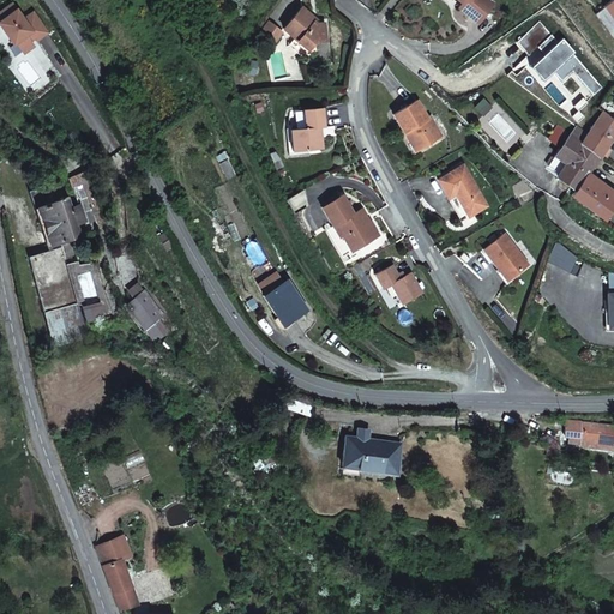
[(476,29),(492,10),(480,0),(441,0),(443,1),(451,8),(456,2),(463,8),(457,14),(476,29)]
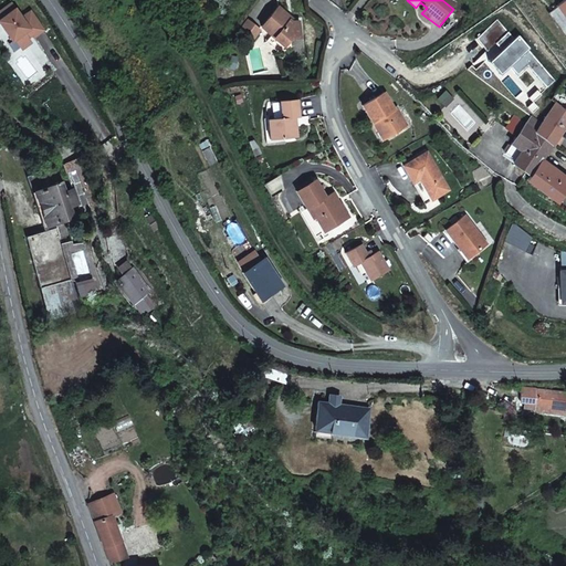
[(565,0),(564,0),(549,10),(565,34),(565,0)]
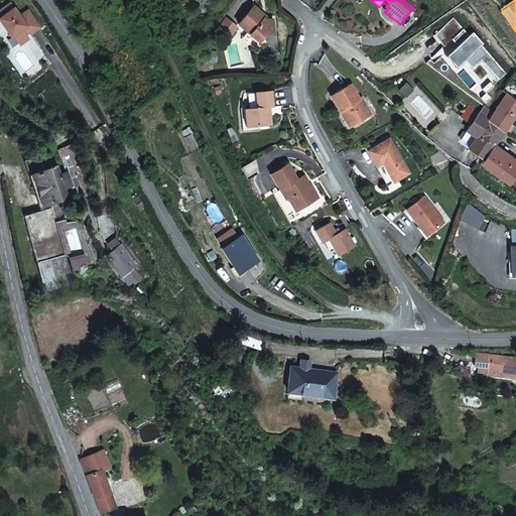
[(2,9),(5,14),(0,17),(0,20),(11,37),(14,35),(20,44),(28,38),(24,33),(29,30),(31,33),(40,27),(28,10),(20,16),(11,3),(2,9)]
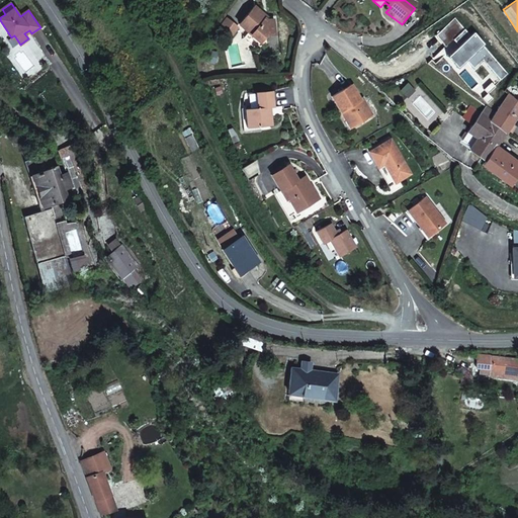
[(239,23),(249,30),(262,38),(266,33),(268,34),(278,32),(278,19),(269,19),(261,13),(261,9),(253,4),(239,23)]
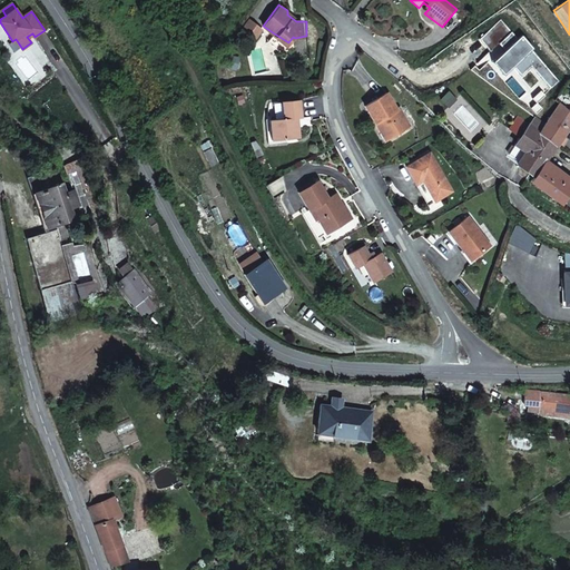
[(551,89),(560,81),(522,36),(518,39),(501,19),(480,37),(491,50),(500,42),(507,50),(493,61),(503,74),(513,65),(521,75),(532,66),(551,89)]
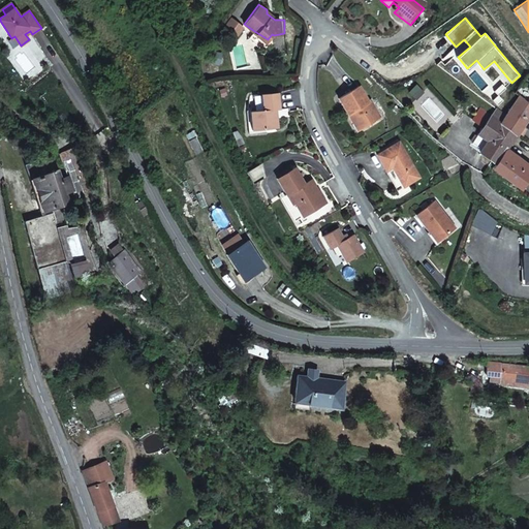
[(268,39),(254,31),(249,38),(261,45),(274,45),(274,35),(272,34),(268,39)]
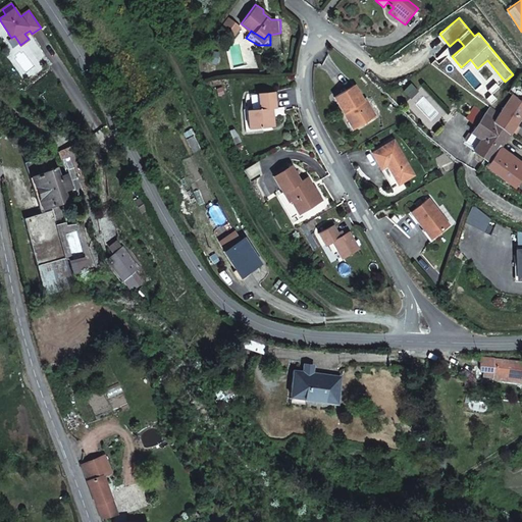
[(333,97),(343,113),(347,110),(356,126),(376,115),(367,99),(364,100),(355,84),(333,97)]
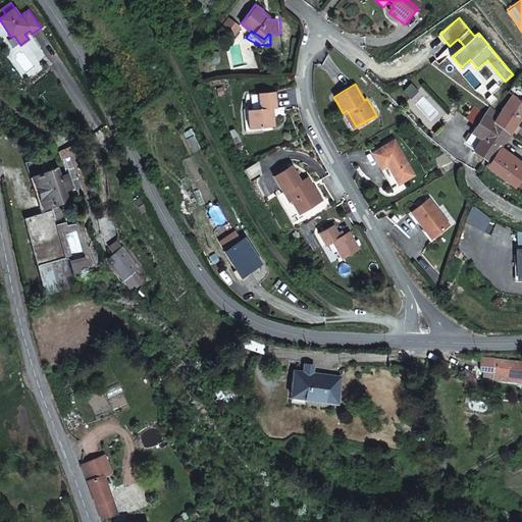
[(274,91),(258,92),(258,108),(248,109),(249,124),(272,123),(272,114),(271,113),(271,108),(274,108),(274,91)]
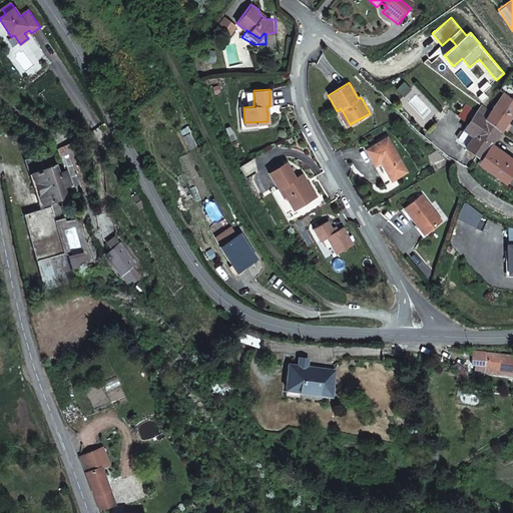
[(499,129),(502,126),(512,110),(512,100),(503,93),(484,116),(499,129)]
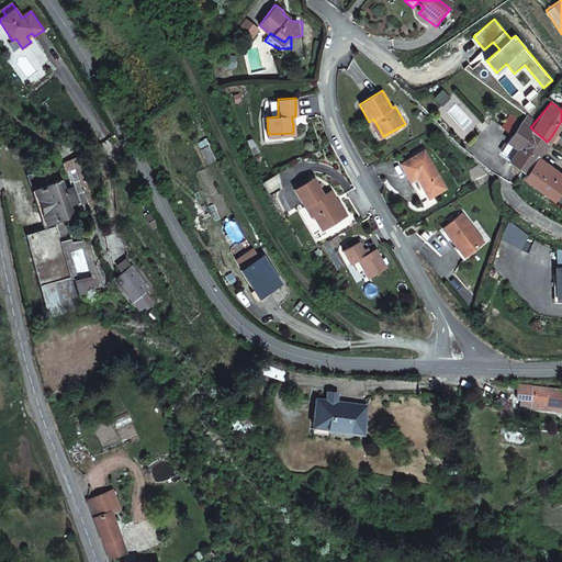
[(373,119),(369,122),(378,139),(383,136),(373,119)]
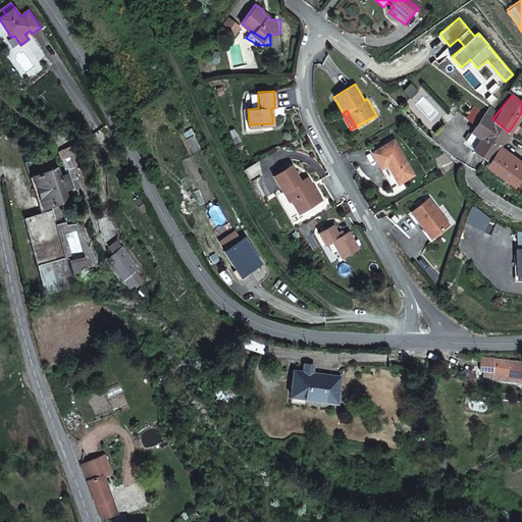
[(461,142),(471,149),(472,147),(464,140),(471,131),(484,112),(461,142)]
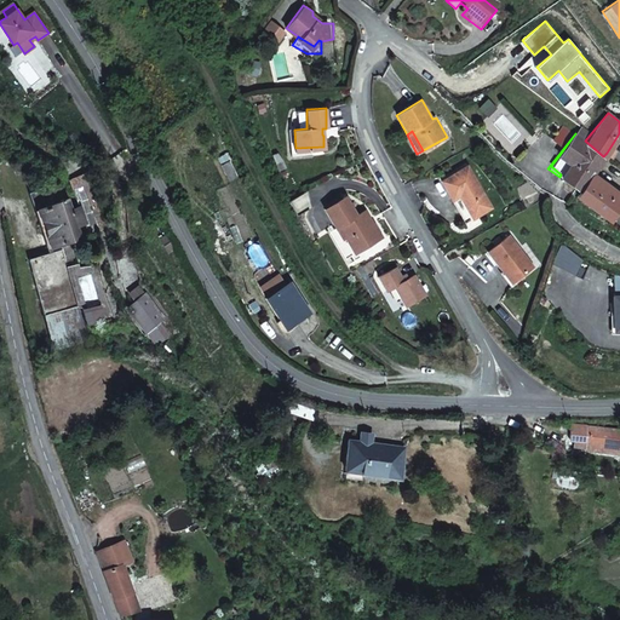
[(578,191),(591,173),(603,156),(585,141),(575,133),(560,155),(551,166),(561,174),(560,177),(572,187),(578,191)]
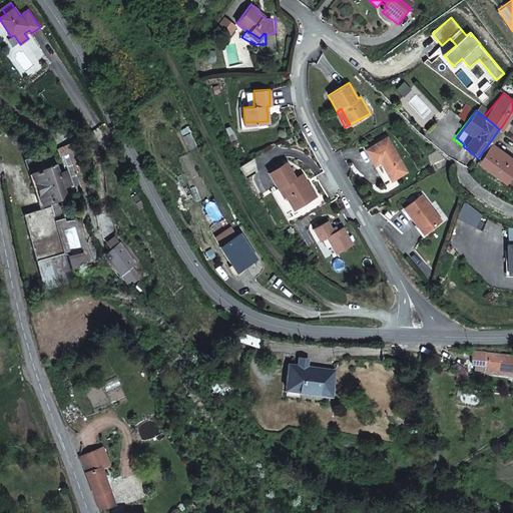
[(201,145),(194,132),(188,135),(194,148),(201,145)]
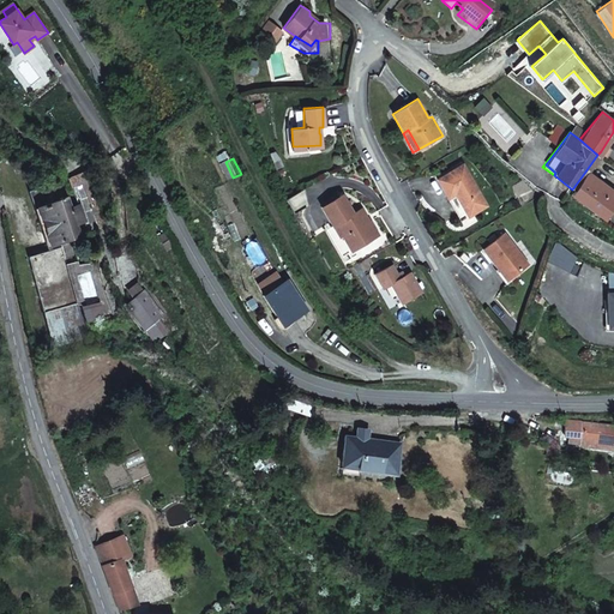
[(453,193),(465,215),(485,204),(462,163),(437,179),(446,197),(453,193)]
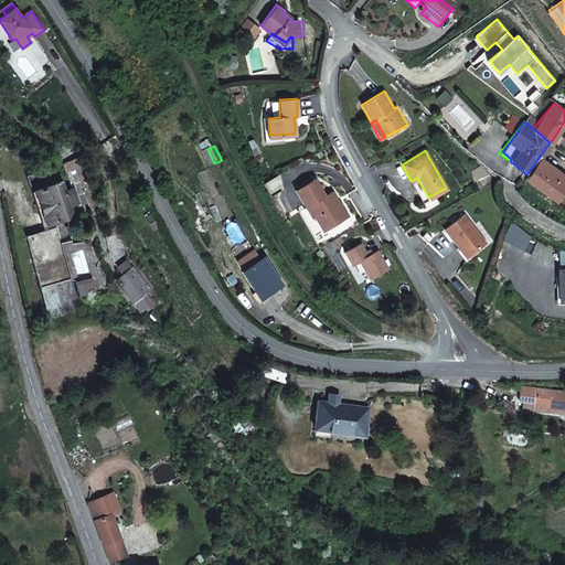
[(560,182),(563,176),(539,158),(526,174),(552,192),(560,182)]
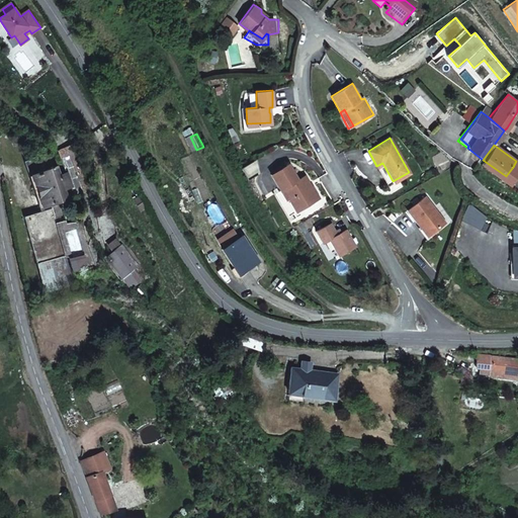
[(517,170),(513,167),(506,176),(483,160),(481,164),(506,184),(517,170)]
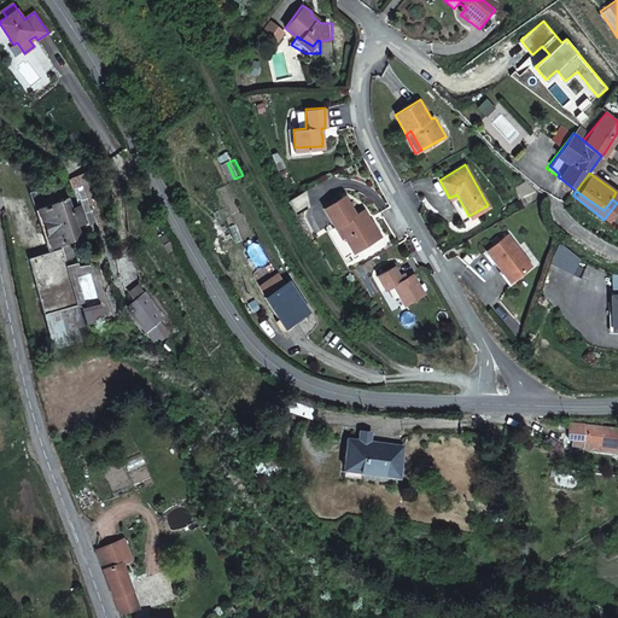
[(89,233),(75,194),(39,207),(51,244),(89,233)]
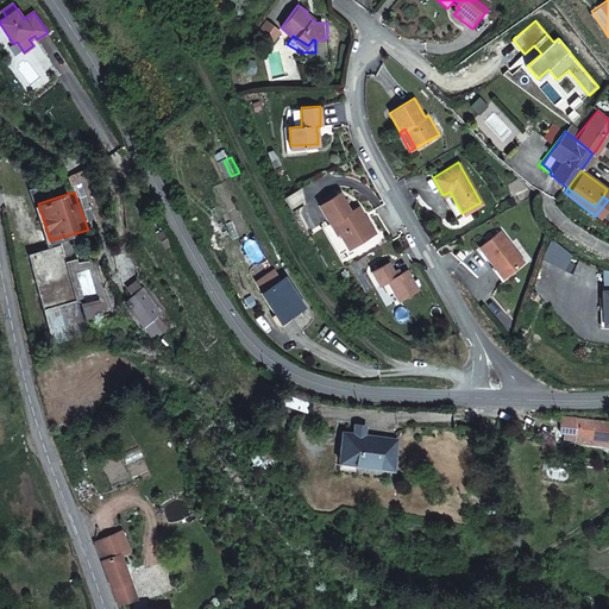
[(454,218),(462,213),(450,192),(443,195),(454,218)]
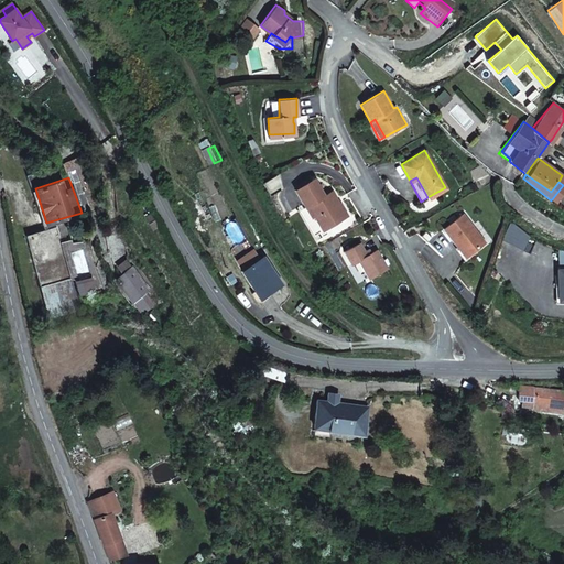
[(294,191),(304,206),(317,232),(345,218),(336,204),(331,207),(329,202),(333,199),(327,192),(320,196),(311,181),(294,191)]
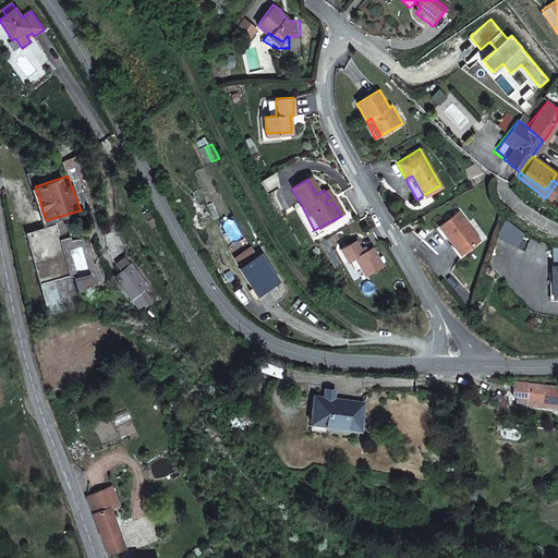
[(314,230),(301,204),(292,208),(306,234),(314,230)]
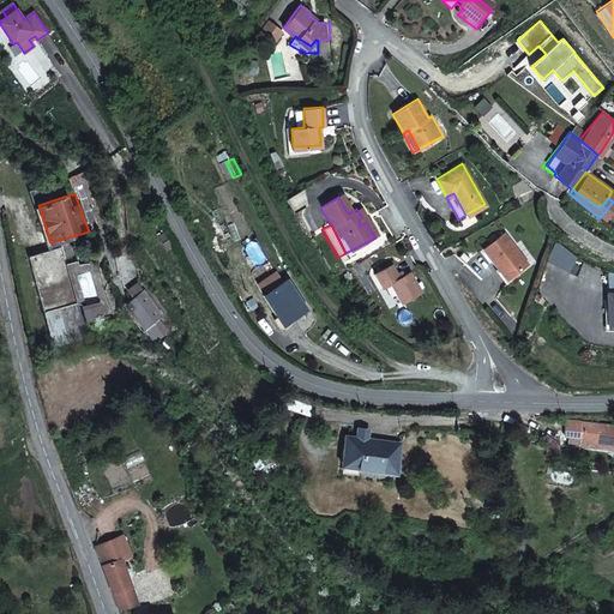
[(529,265),(505,233),(486,248),(509,280),(529,265)]
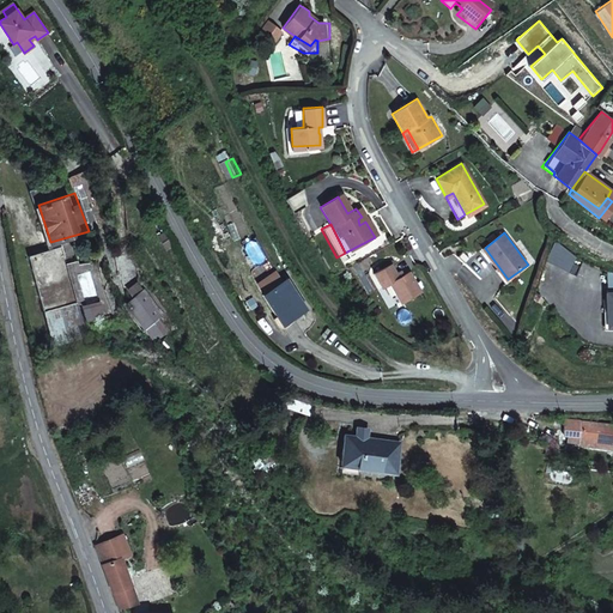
[(68,301),(71,309),(77,305),(87,301),(74,244),(34,253),(46,304),(68,301)]
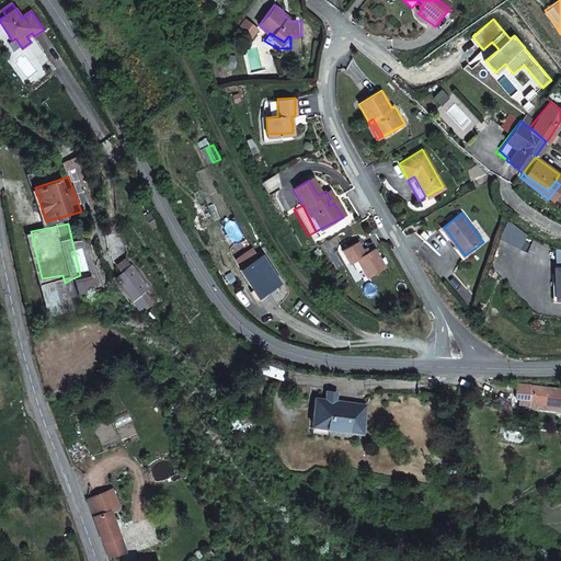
[(362,255),(354,243),(339,251),(344,264),(351,262),(362,279),(380,268),(370,251),(362,255)]
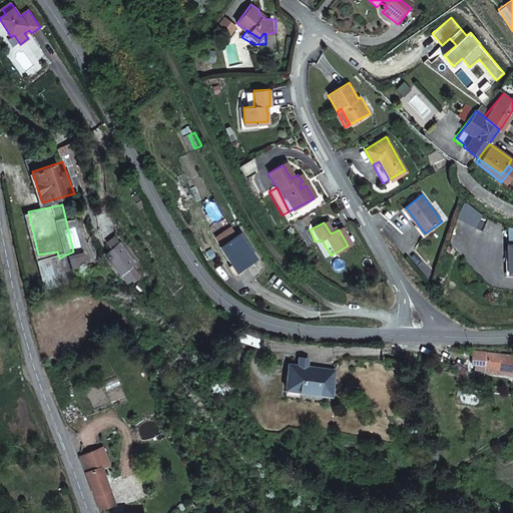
[(230,226),(214,236),(236,272),(257,260),(240,232),(236,235),(230,226)]
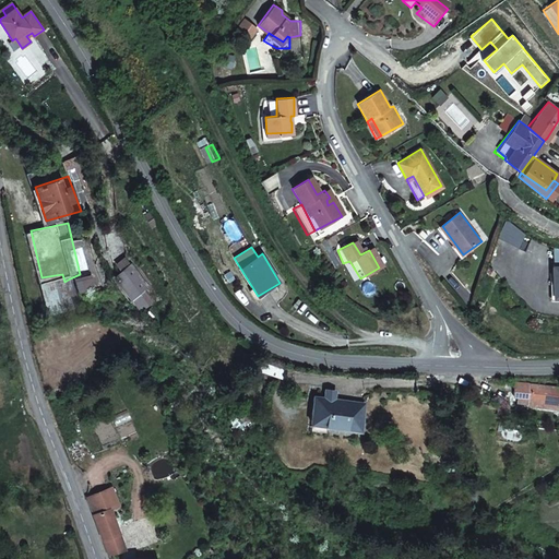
[(140,313),(154,302),(144,289),(149,286),(126,257),(115,265),(125,278),(117,284),(140,313)]
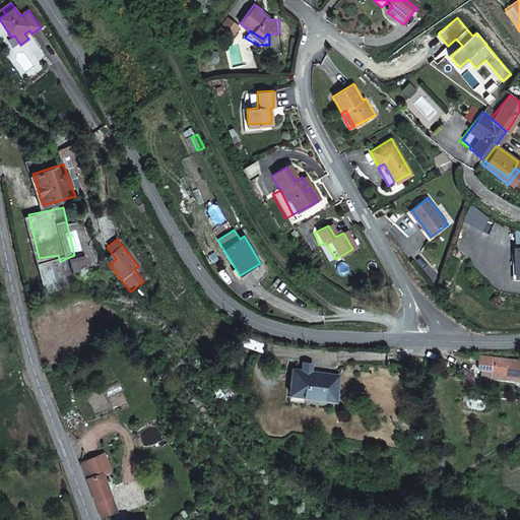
[(489,366),(485,366),(486,355),(476,354),(476,358),(475,370),(479,370),(479,376),(489,377),(489,366)]
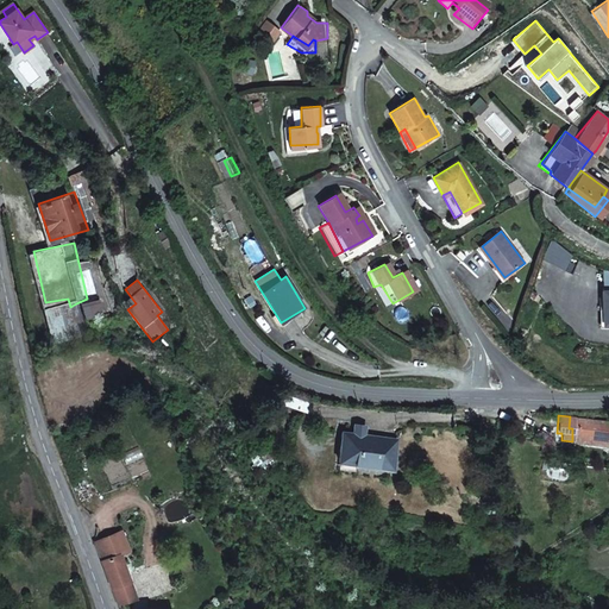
[(608,419),(603,419),(570,416),(569,428),(572,428),(572,441),(572,443),(608,447),(608,443),(608,419)]
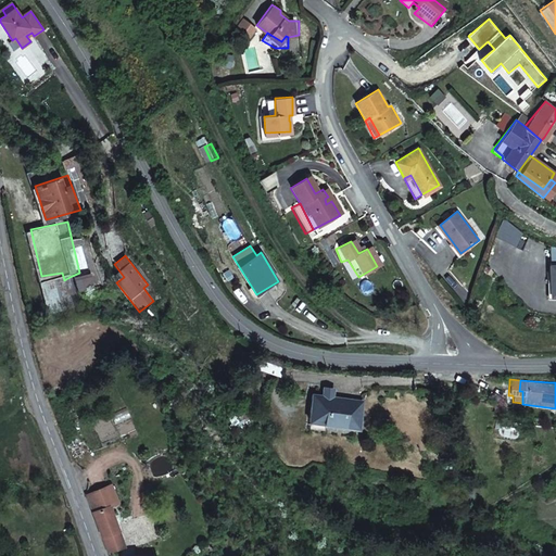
[(311,395),(307,421),(354,427),(357,401),(311,395)]
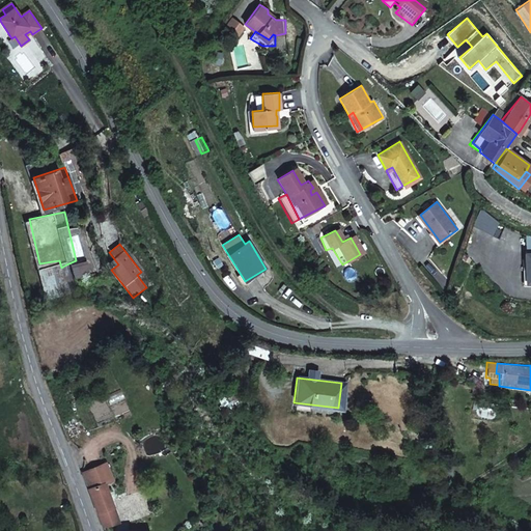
[(106,459),(81,469),(86,485),(93,505),(95,510),(112,505),(104,480),(112,477),(106,459)]
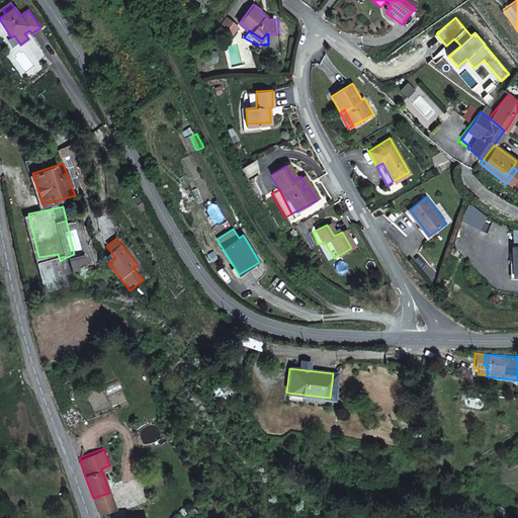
[(113,506),(109,493),(93,498),(99,512),(113,506)]
